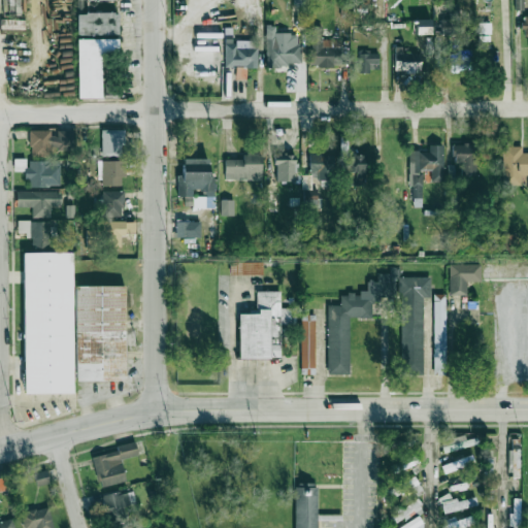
[(353,0),(353,18),(370,18),(370,0),(353,0)]
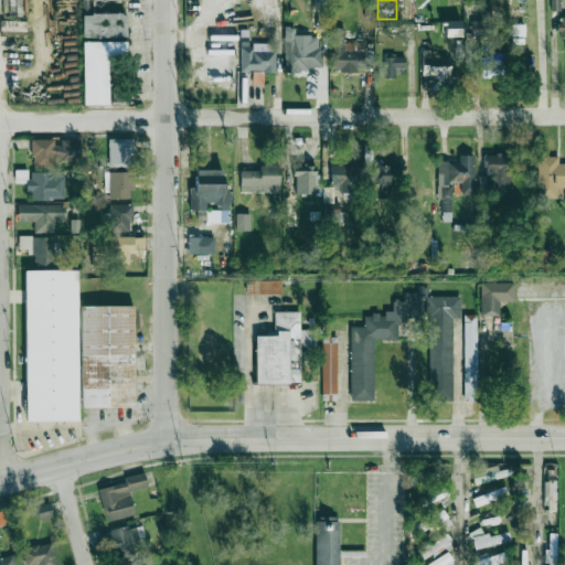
[(550,0),(550,10),(560,10),(560,0),(550,0)]
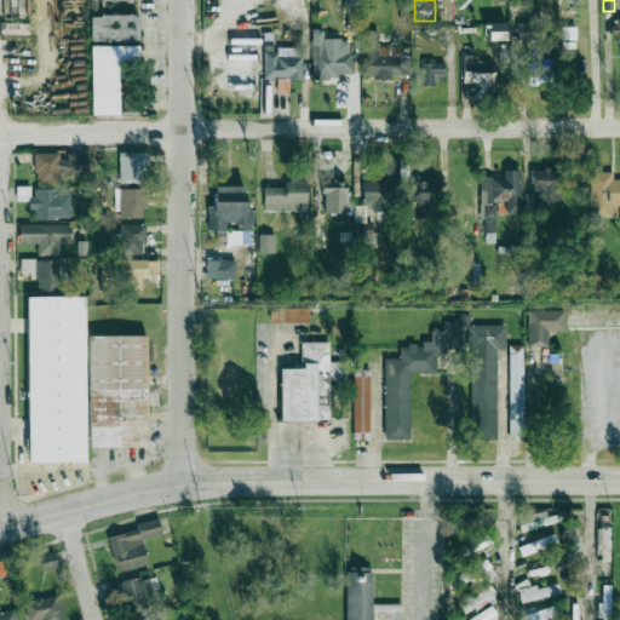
[(517,40),(539,39),(539,3),(526,4),(526,22),(516,22),(517,40)]
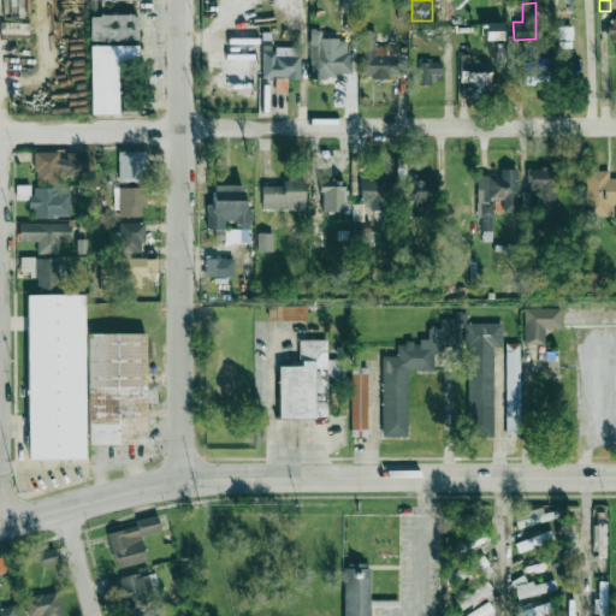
[(89,41),(137,39),(136,13),(89,15),(89,41)]
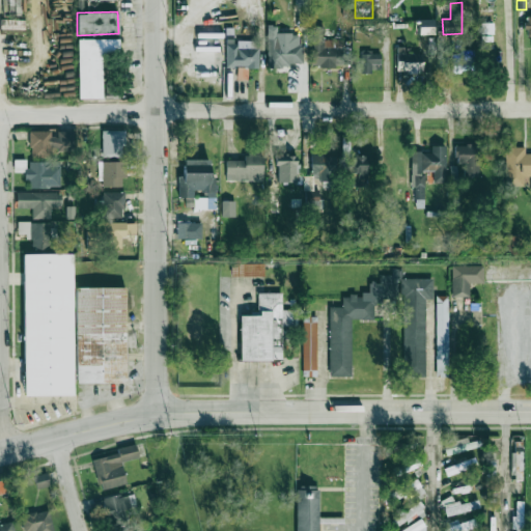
[(417,34),(434,34),(432,19),(417,19),(417,34)]
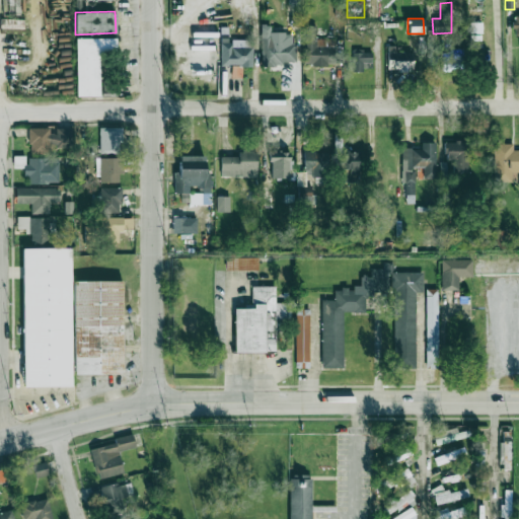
[(270,31),(271,25),(262,24),(261,63),(295,63),(296,42),(291,42),(291,32),(270,31)]
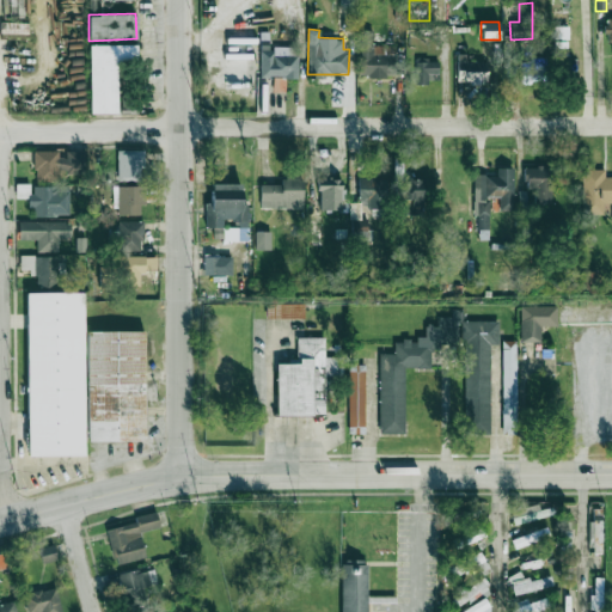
[(372,29),(357,29),(359,75),(395,75),(393,46),(372,46),(372,29)]
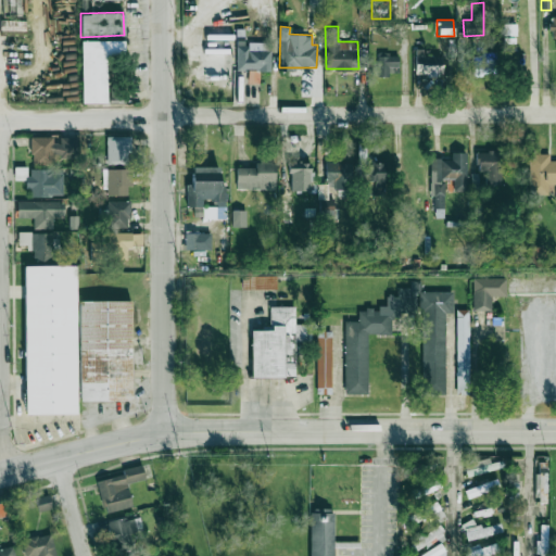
[(81,103),(106,102),(105,57),(124,57),(124,40),(80,40),(81,103)]
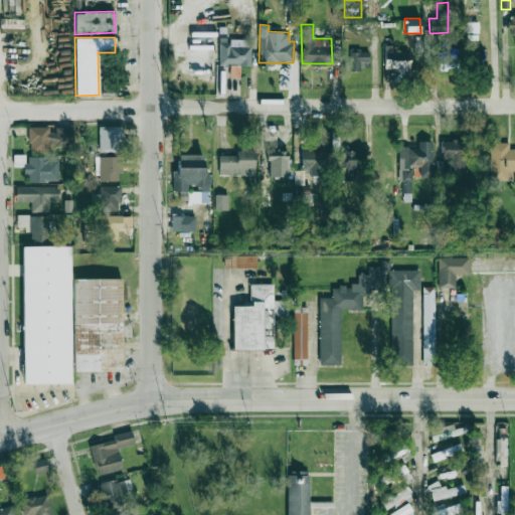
[(249,64),(249,40),(218,39),(218,64),(249,64)]
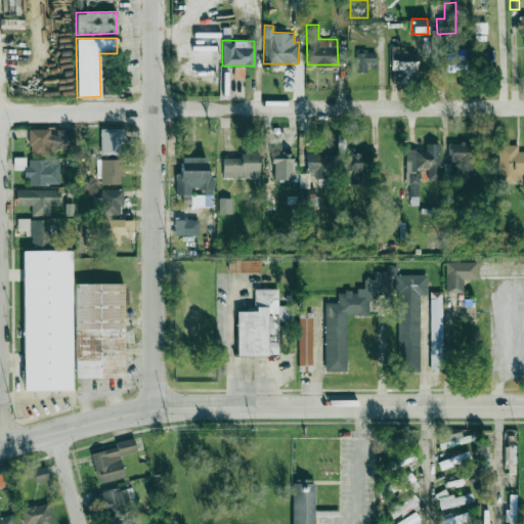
[(391,72),(417,72),(417,51),(403,51),(403,45),(391,45),(391,72)]
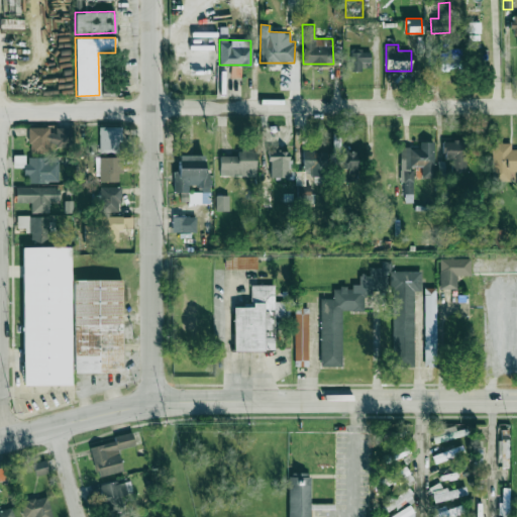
[(438,50),(438,72),(460,72),(459,49),(438,50)]
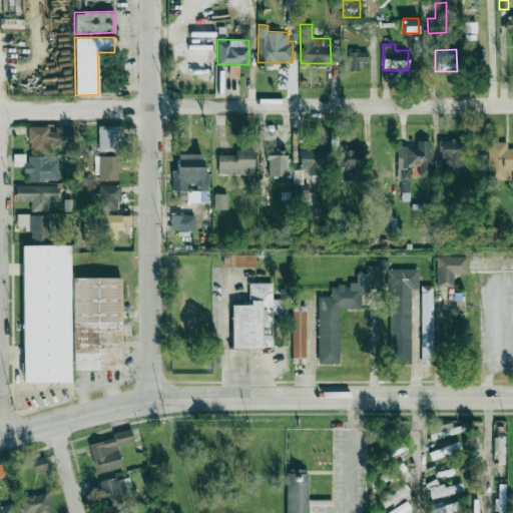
[(349,51),(348,70),(359,70),(359,65),(367,65),(367,51),(349,51)]
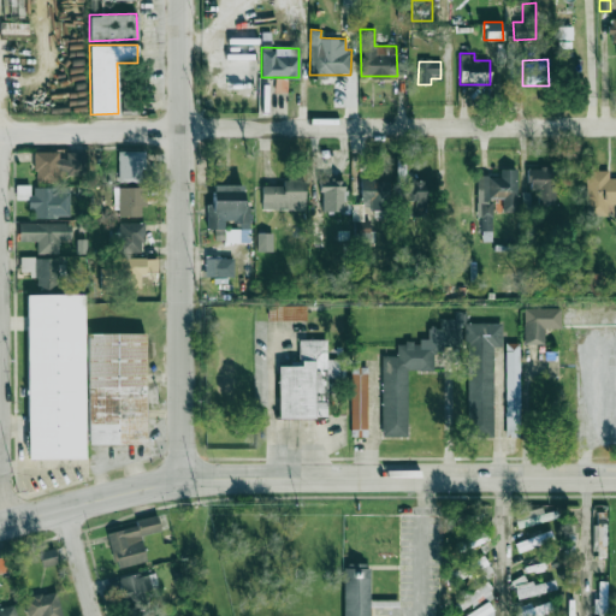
[(118,149),(117,181),(142,182),(143,150),(118,149)]
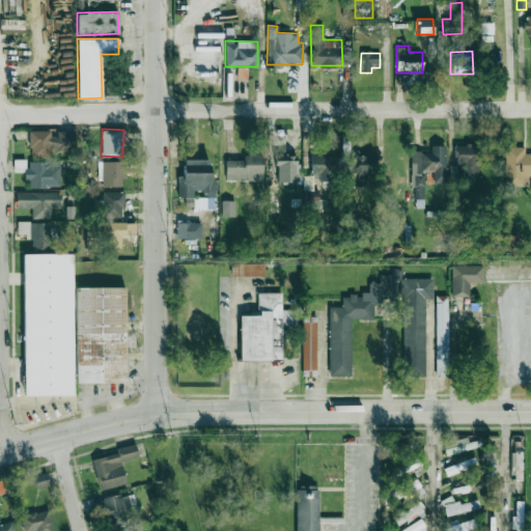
[(73,150),(74,131),(57,130),(57,132),(30,132),(29,157),(50,157),(50,149),(73,150)]
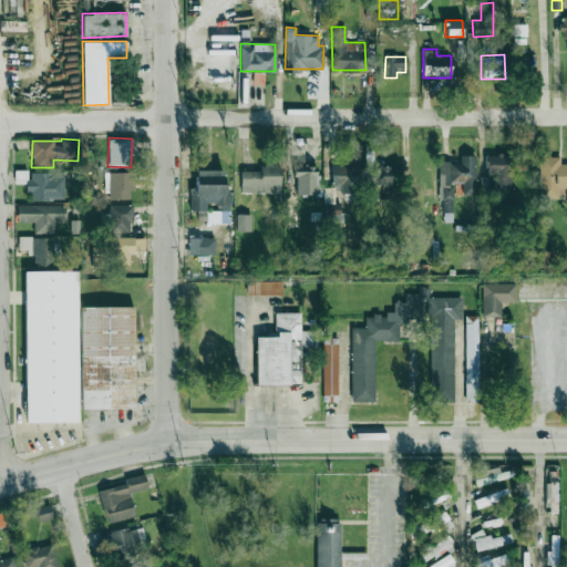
[(475,194),(475,155),(460,155),(460,161),(440,162),(441,213),(452,213),(452,182),(462,182),(462,194),(475,194)]
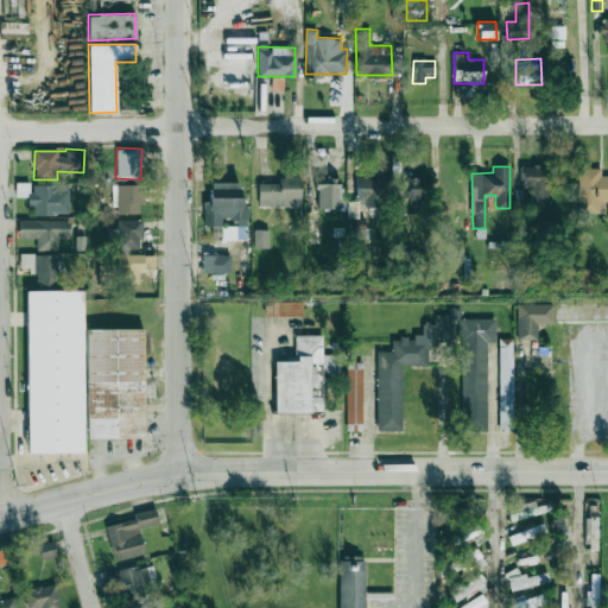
[(548,201),(548,166),(521,166),(521,188),(531,188),(531,201),(548,201)]
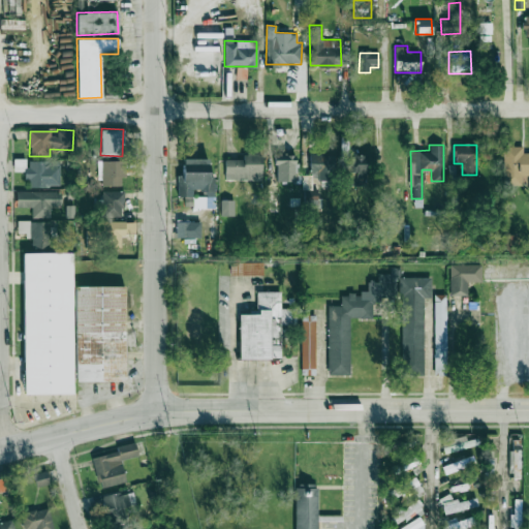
[(528,152),(523,152),(522,146),(502,146),(503,185),(521,185),(521,176),(528,176),(528,152)]
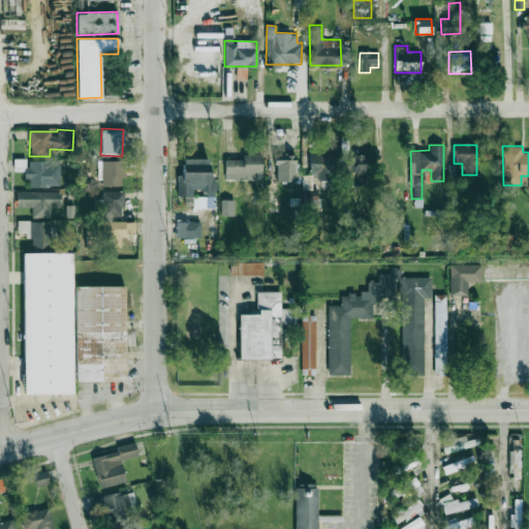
[(224,179),(261,180),(261,154),(243,154),(242,159),(225,158),(224,179)]
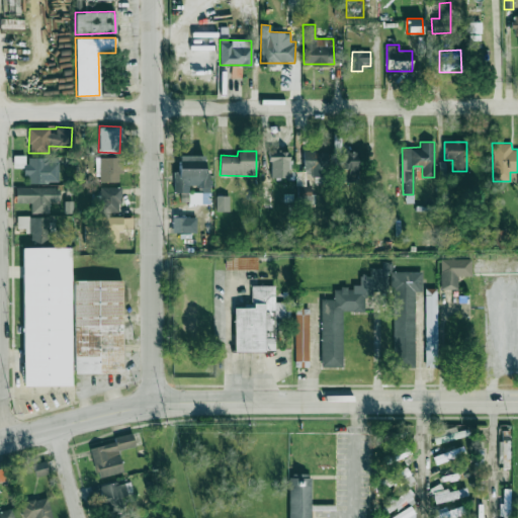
[(289,151),(269,151),(270,177),(289,177),(289,151)]
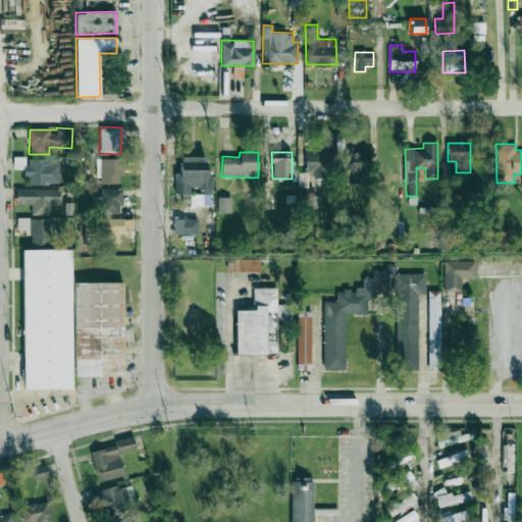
[(306,177),(329,177),(330,152),(306,152),(306,177)]
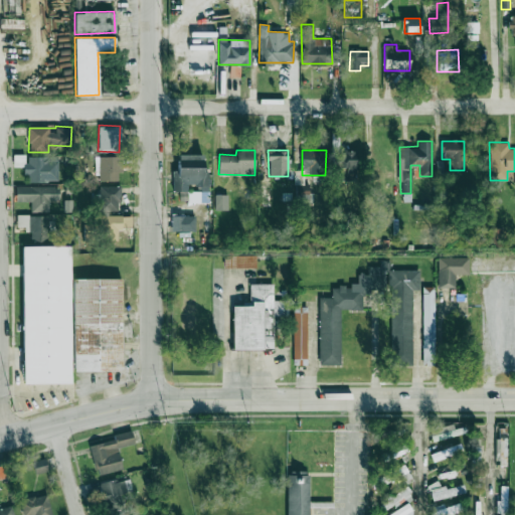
[(355,151),(334,151),(335,180),(356,180),(355,151)]
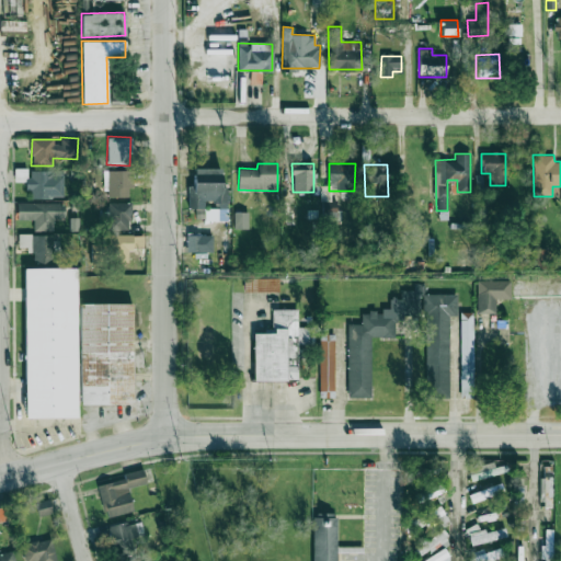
[(225,168),(193,168),(193,185),(187,185),(187,207),(204,207),(204,220),(225,220),(225,168)]
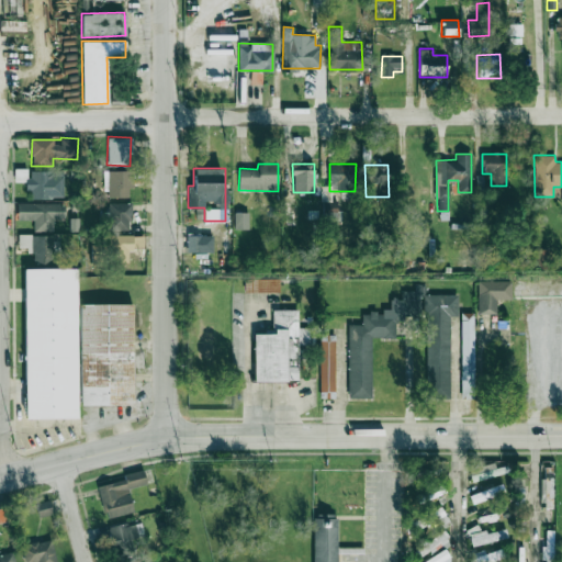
[(63,198),(63,170),(29,170),(27,198),(63,198)]
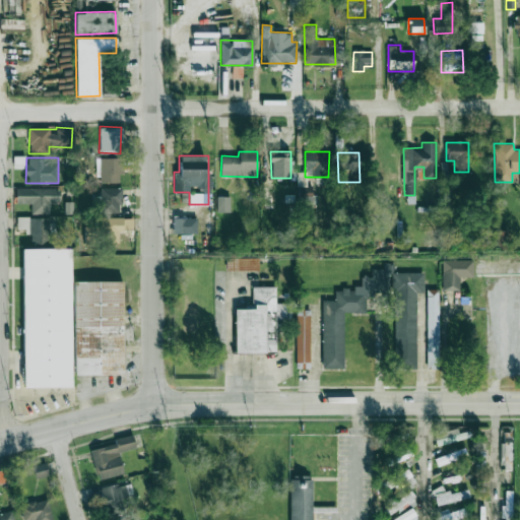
[(118,183),(118,174),(122,174),(123,158),(100,157),(99,182),(118,183)]
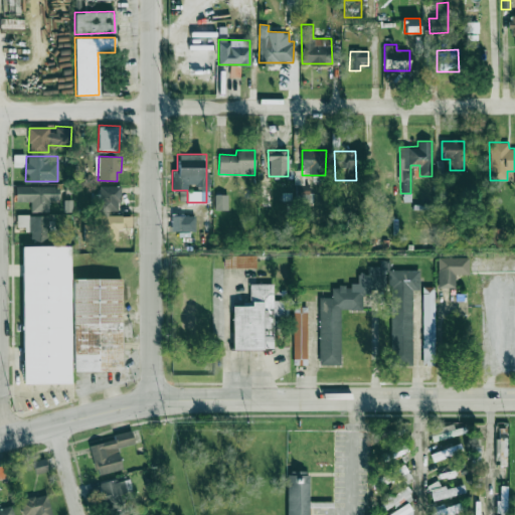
[(30,201),(30,211),(48,211),(48,201),(59,201),(58,185),(15,186),(15,201),(30,201)]
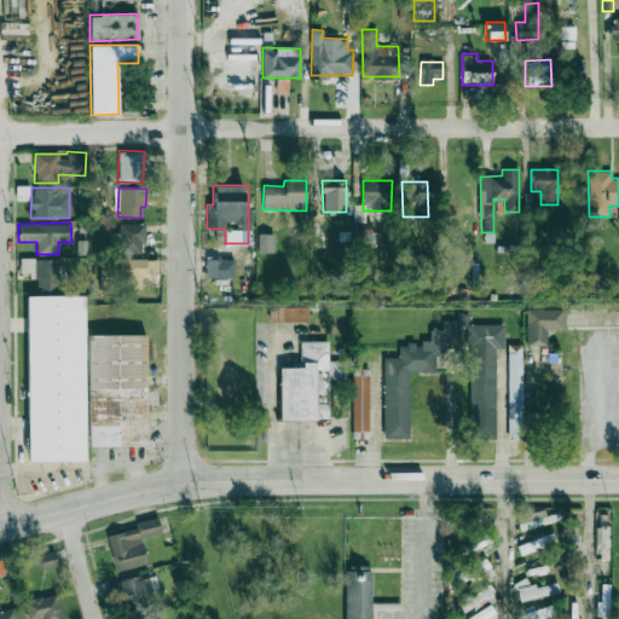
[(144,223),(120,224),(120,249),(145,249),(144,223)]
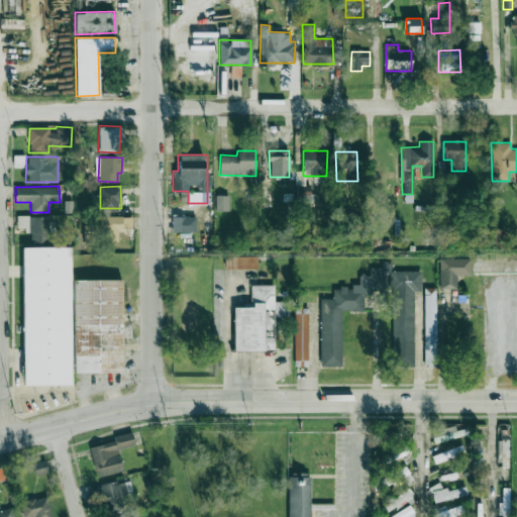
[(215,210),(228,210),(228,195),(215,195),(215,210)]
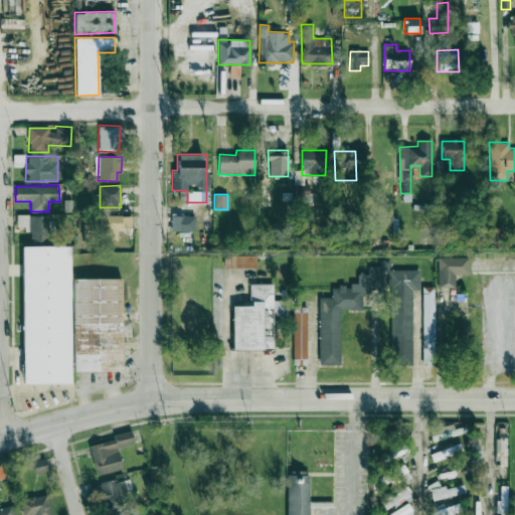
[(131,227),(131,215),(105,215),(105,239),(118,239),(118,227),(131,227)]
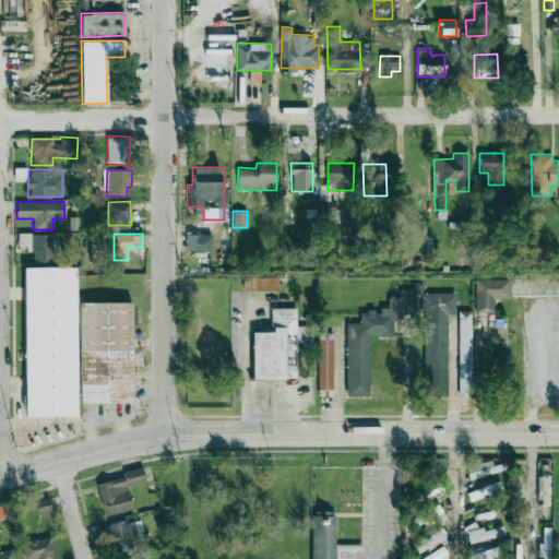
[(186,250),(211,250),(211,234),(186,234),(186,250)]
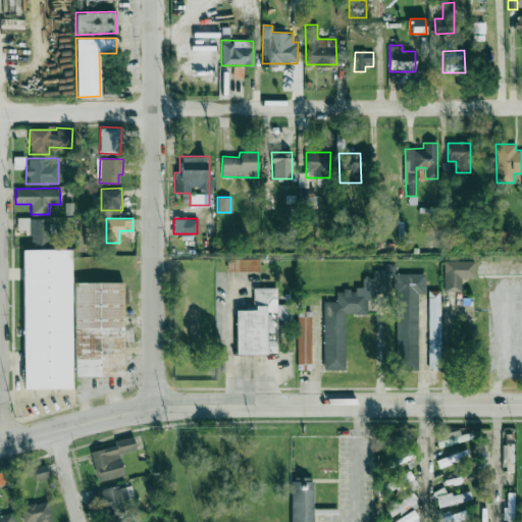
[(29,220),(30,245),(50,245),(50,233),(55,233),(54,219),(29,220)]
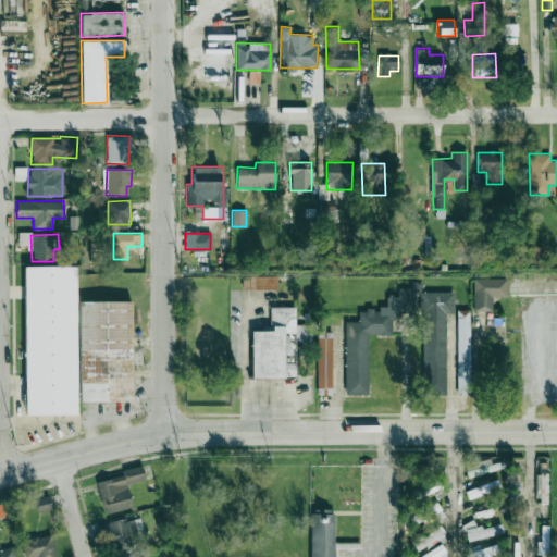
[(544,246),(532,246),(531,267),(543,267),(544,246)]
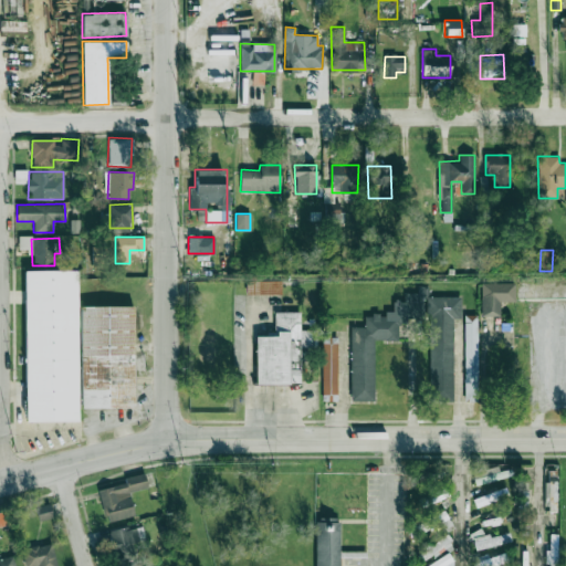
[(23,271),(25,421),(79,421),(76,270),(23,271)]
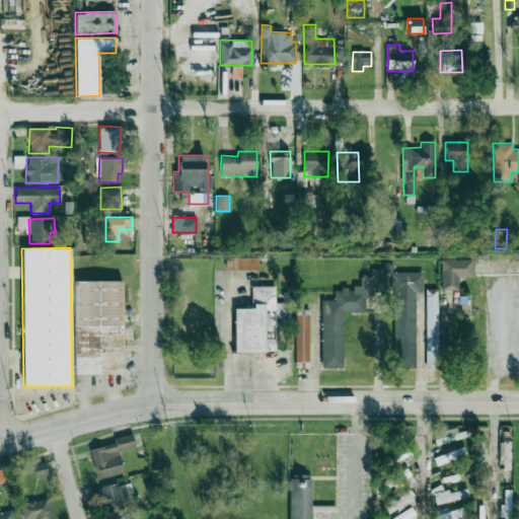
[(257,269),(257,256),(226,257),(226,270),(257,269)]
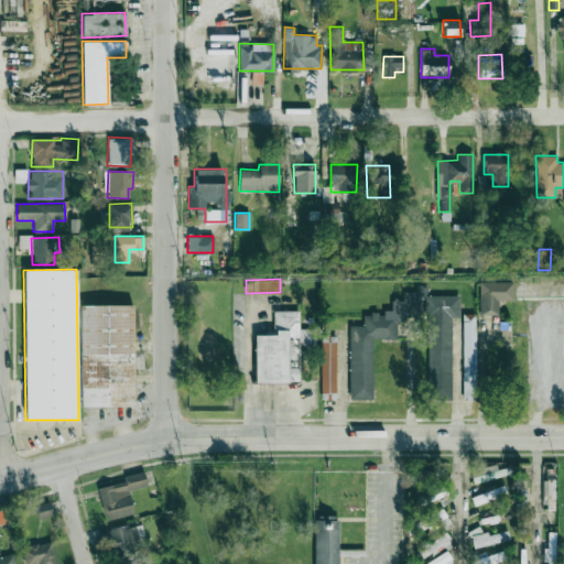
[(516,300),(563,299),(563,281),(516,282),(516,300)]
